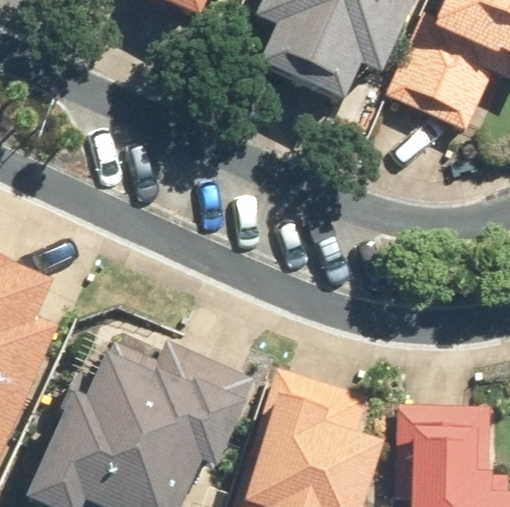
[(150,0),(197,21),(207,0),(150,0)]
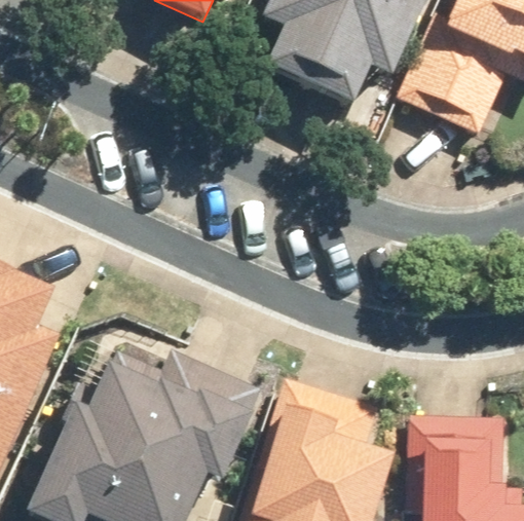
[(271,0),(263,21),(284,32),(266,70),(352,109),(371,70),(391,80),(428,0),(271,0)]
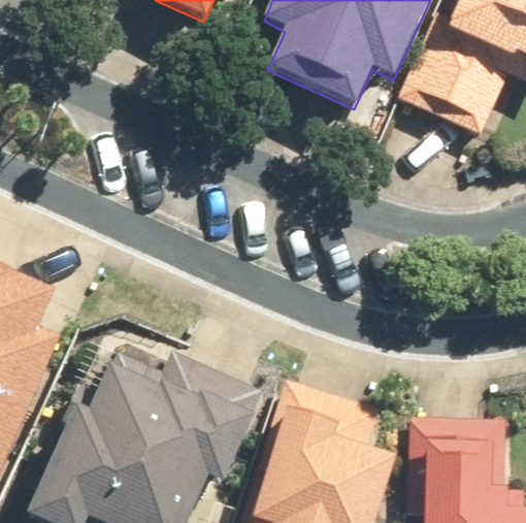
[(435,10),(396,97),(481,133),(507,73),(525,82),(525,0),(460,0),(452,19),(435,10)]
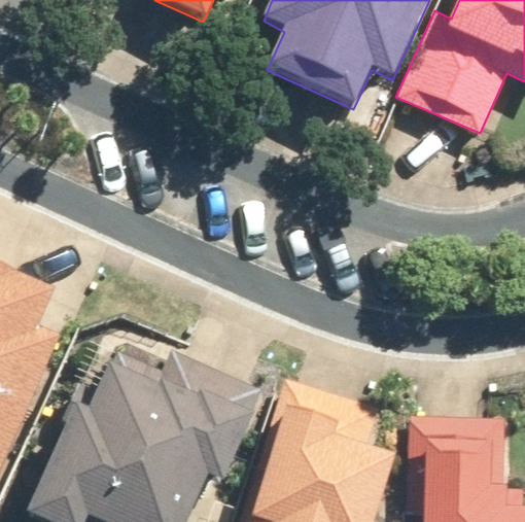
[(53,293),(0,269),(0,474),(60,342),(36,331),(53,293)]
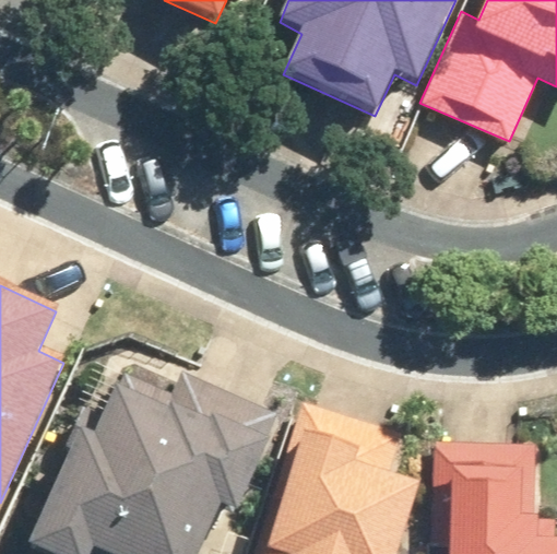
[(71,447),(27,550),(36,553),(198,553),(218,509),(236,517),(277,414),(179,369),(172,393),(122,370),(103,415),(82,405),(66,445),(71,447)]
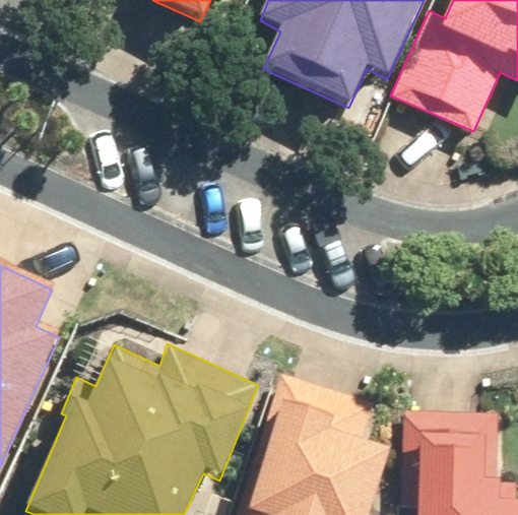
[(268,445),(245,514),(370,514),(390,451),(362,443),(375,400),(281,372),(259,442),(268,445)]
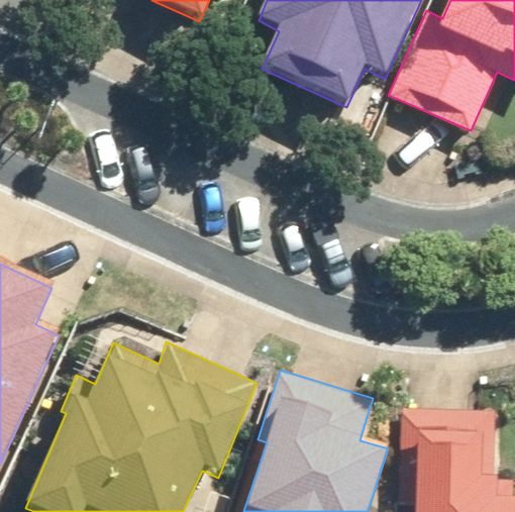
[(400,511),(514,511),(514,502),(512,502),(512,480),(493,480),(493,411),(402,406),(400,511)]
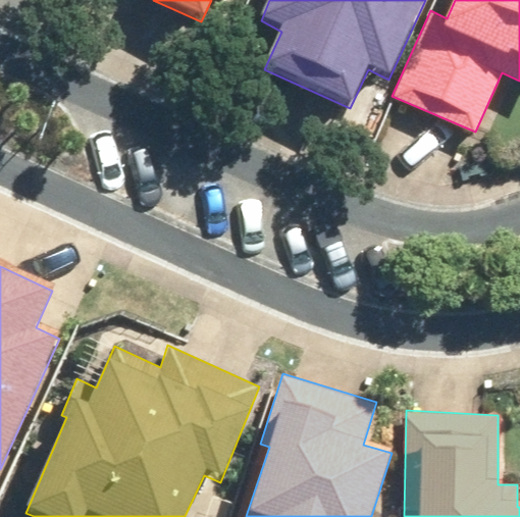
All buildings are outlined.
